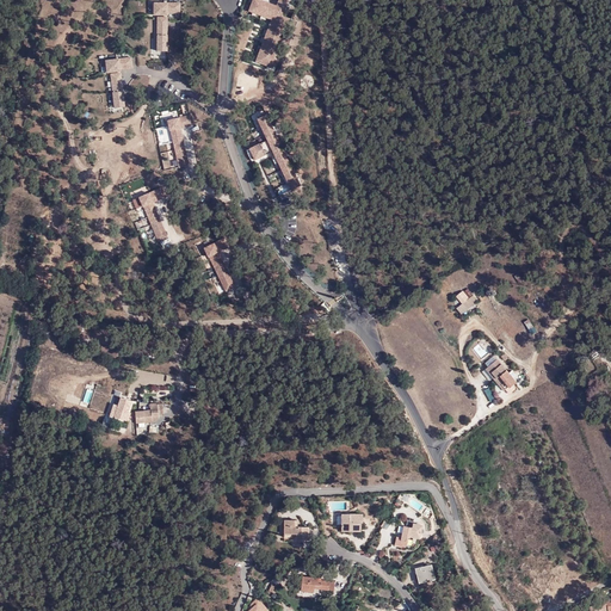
[(271,20),(254,61),(272,68),(277,57),(278,51),(292,13),(284,10),(288,0),(278,0),(276,6),(260,0),(252,0),(248,11),(271,20)]
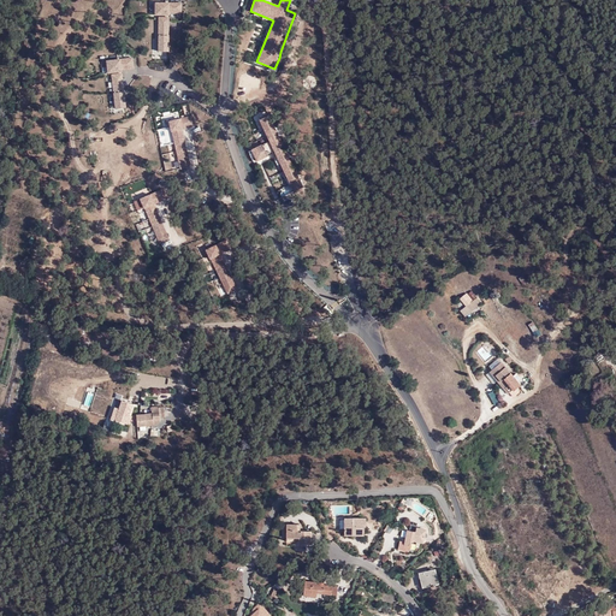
[(159,17),(158,53),(170,53),(171,16),(182,16),(182,4),(155,3),(155,17),(159,17)]
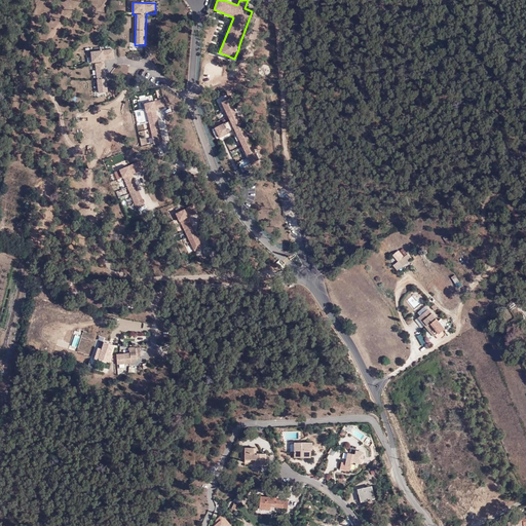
[(114,58),(113,49),(91,51),(92,65),(96,65),(99,95),(110,94),(106,59),(114,58)]
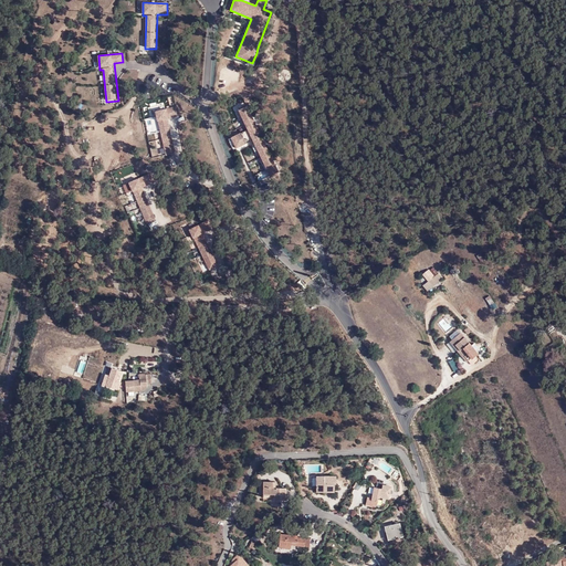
[(245,105),(236,111),(247,132),(232,139),(237,148),(251,142),(266,174),(278,168),(245,105)]
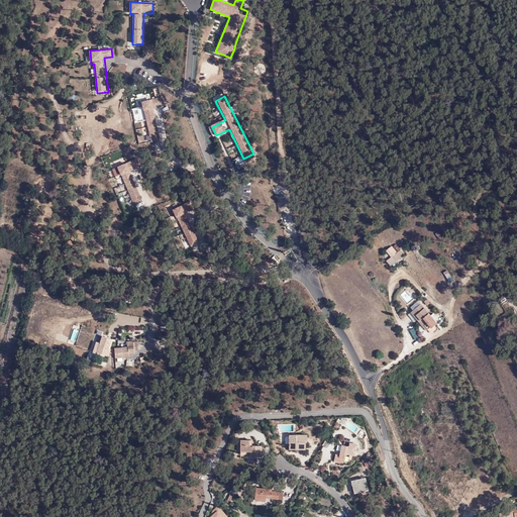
[(150,100),(152,108),(163,106),(161,98),(150,100)]
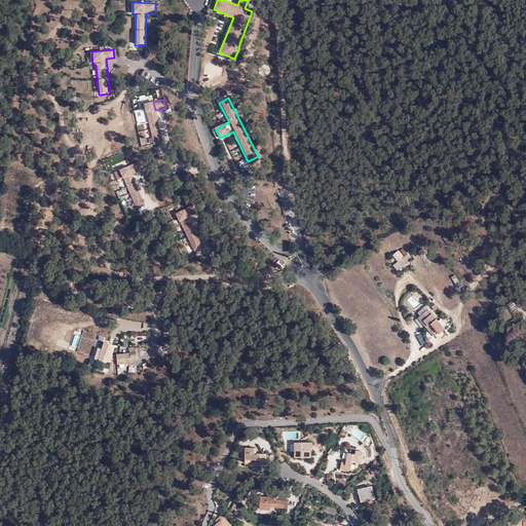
[(162,142),(155,110),(153,102),(144,104),(146,112),(153,144),(162,142)]
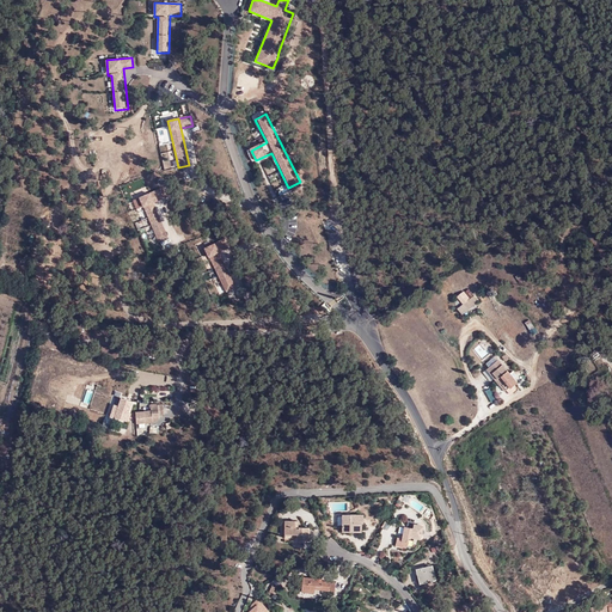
[(148,193),(153,202),(164,197),(159,188),(148,193)]
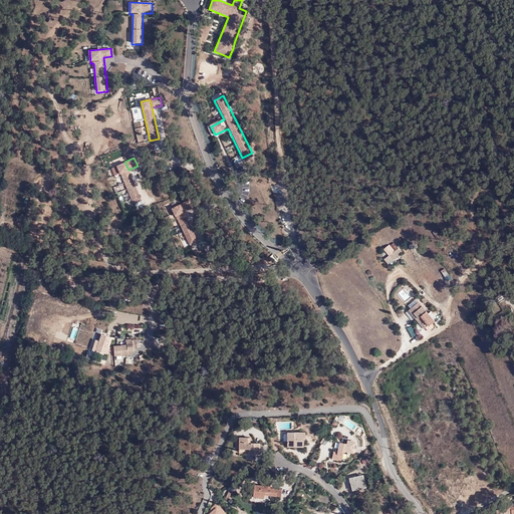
[(141,200),(129,170),(124,162),(116,166),(119,174),(120,174),(133,203),(141,200)]
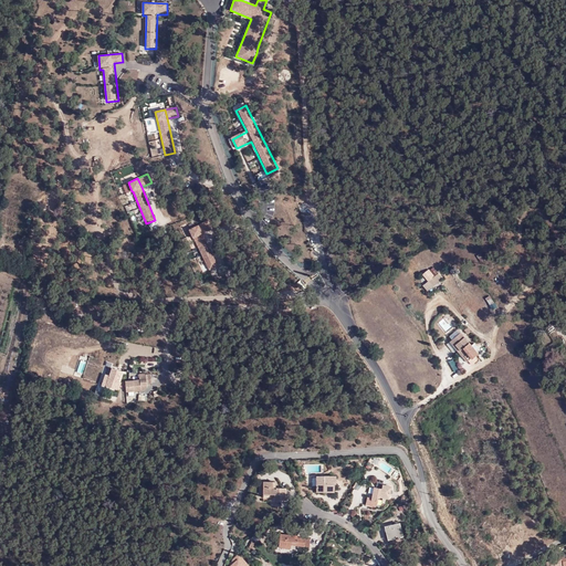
[(198,224),(202,233),(211,229),(207,220),(198,224)]
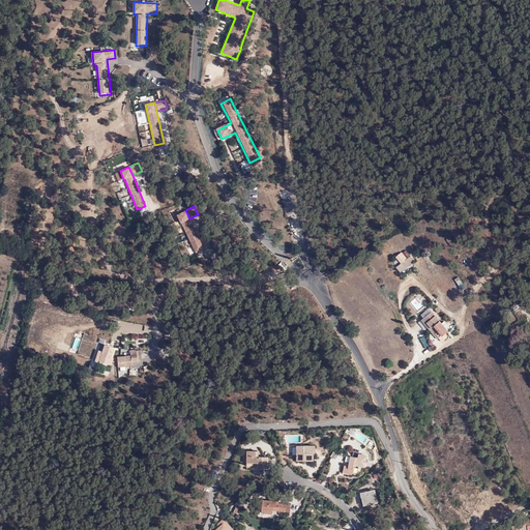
[(203,248),(189,218),(185,210),(177,215),(180,223),(181,223),(196,253),(203,248)]
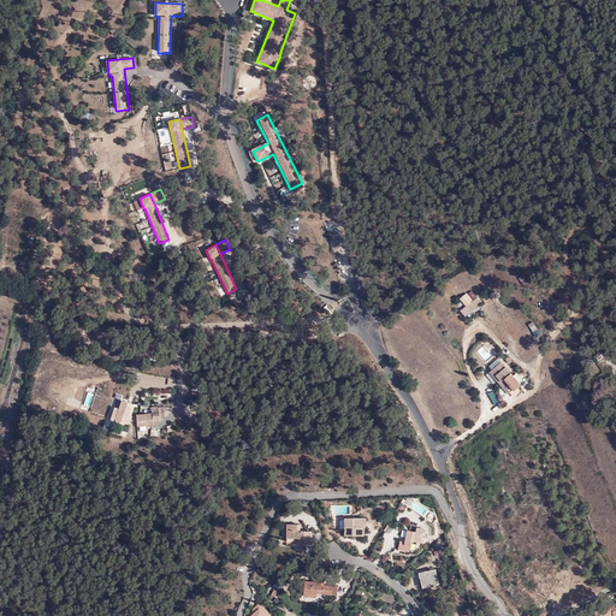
[(478,306),(480,302),(481,302),(478,297),(474,298),(473,300),(467,292),(461,297),(472,311),(478,306)]
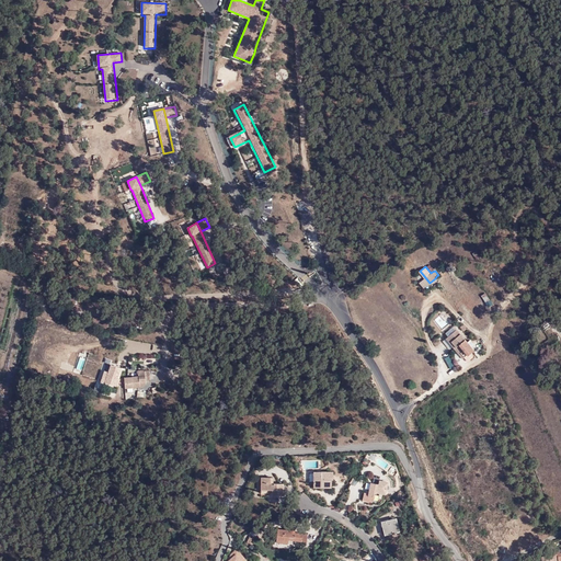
[(485,293),(480,297),(489,307),(493,304),(485,293)]
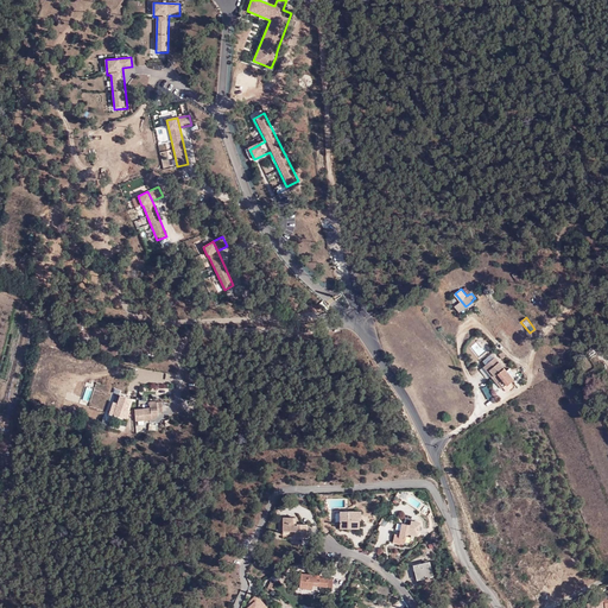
[(481,360),(492,353),(482,339),(472,346),(481,360)]
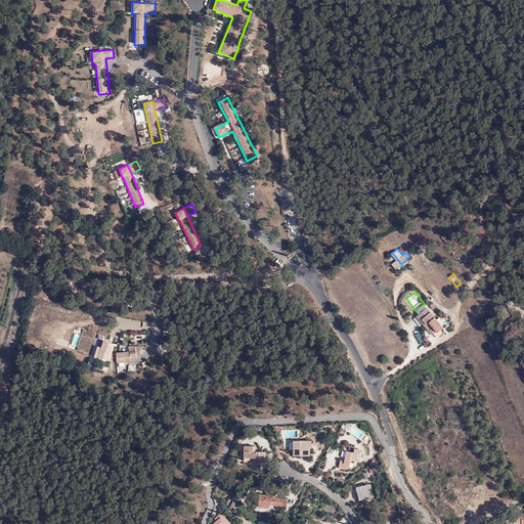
[(429,322),(433,328),(437,332),(442,328),(440,323),(443,320),(440,317),(437,319),(428,307),(423,311),(426,316),(424,318),(428,323),(429,322)]
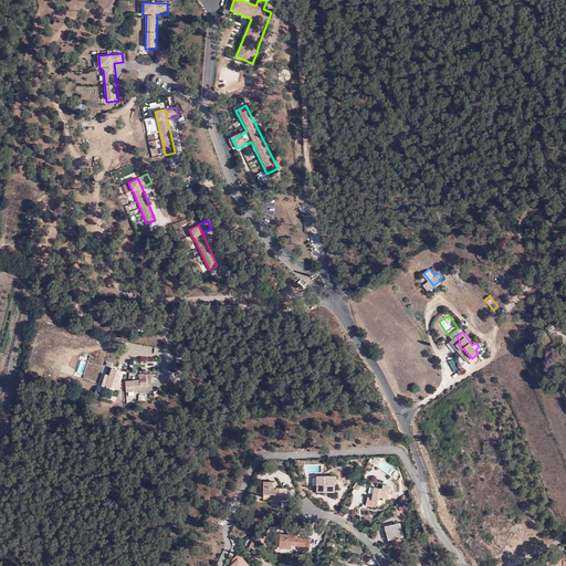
[(463,357),(468,354),(463,348),(462,349),(459,352),(463,357)]
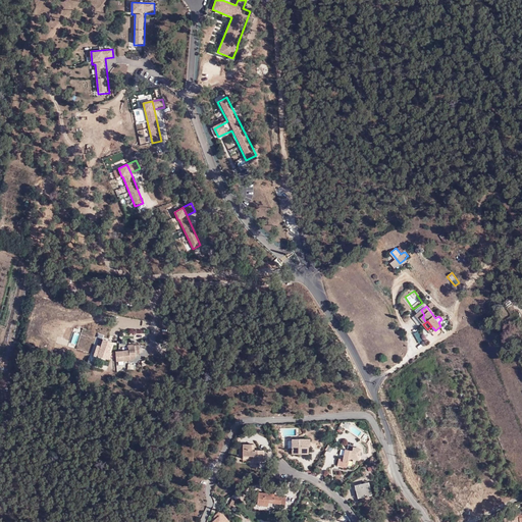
[(415,332),(419,343),(424,341),(420,330),(415,332)]
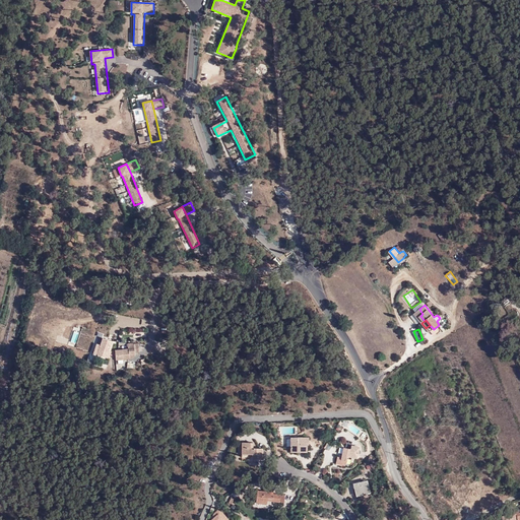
[(114,339),(100,335),(93,354),(110,360),(112,351),(110,351),(114,339)]
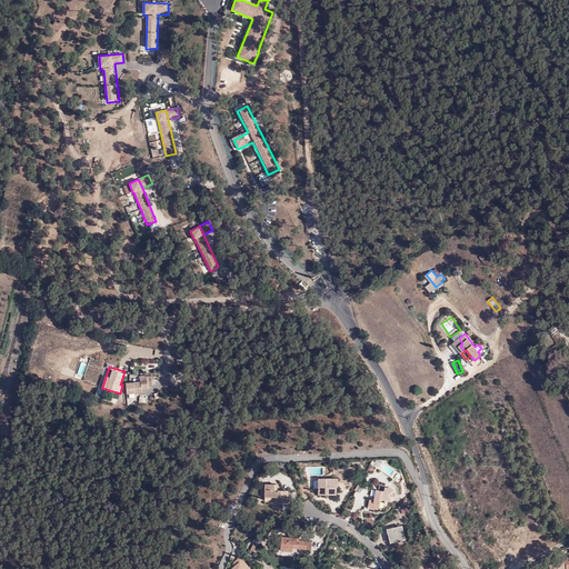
[(141,382),(127,383),(127,395),(150,392),(149,388),(159,387),(158,376),(141,377),(141,382)]
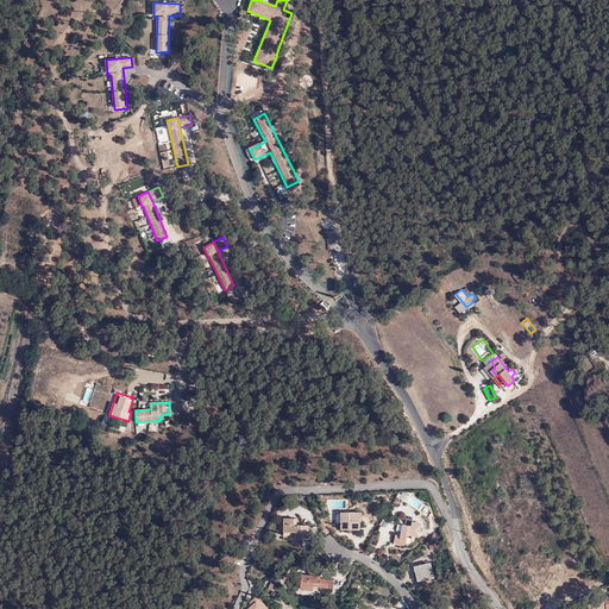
[(340,529),(349,529),(349,526),(359,526),(359,521),(359,518),(360,518),(360,513),(340,513),(340,529)]
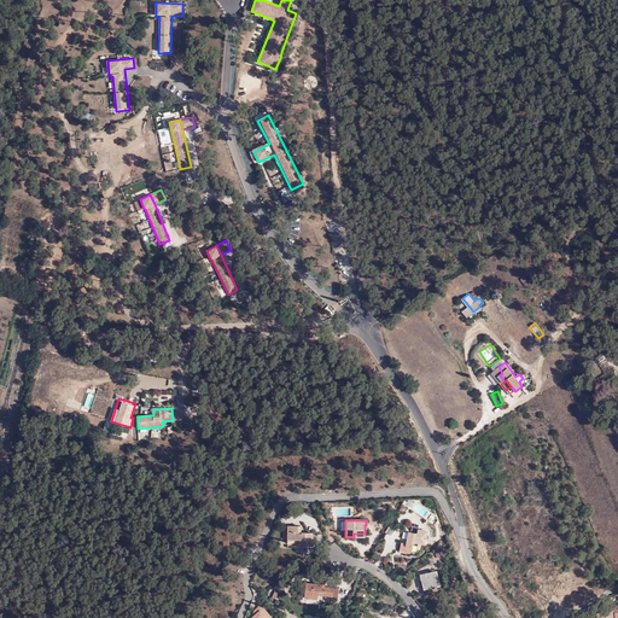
[(299,542),(299,546),(312,546),(312,534),(301,532),(301,526),(287,526),(287,540),(295,540),(295,542),(299,542)]
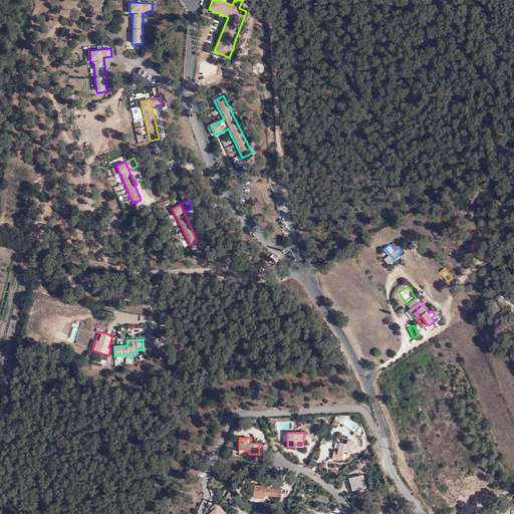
[(335,458),(341,459),(343,451),(344,451),(346,444),(339,443),(337,452),(334,452),(334,451),(333,451),(331,459),(335,460),(335,458)]
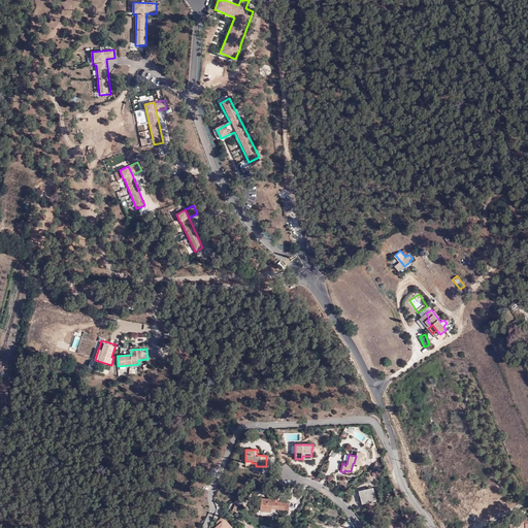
[(372,489),(359,491),(362,503),(375,500),(372,489)]
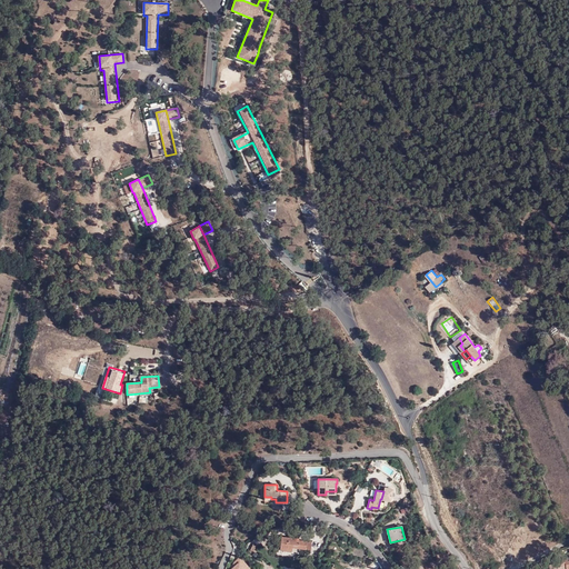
[(310,549),(311,541),(298,540),(298,538),(298,537),(297,536),(296,535),(295,536),(293,538),(281,537),(280,550),(291,551),(292,548),(310,549)]
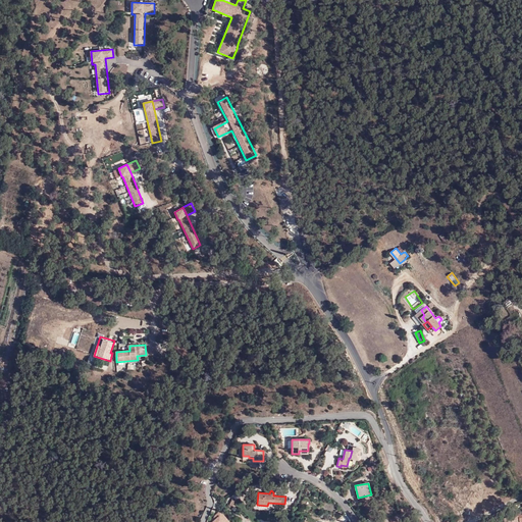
[(229,521),(220,511),(213,517),(214,519),(210,521),(229,521)]
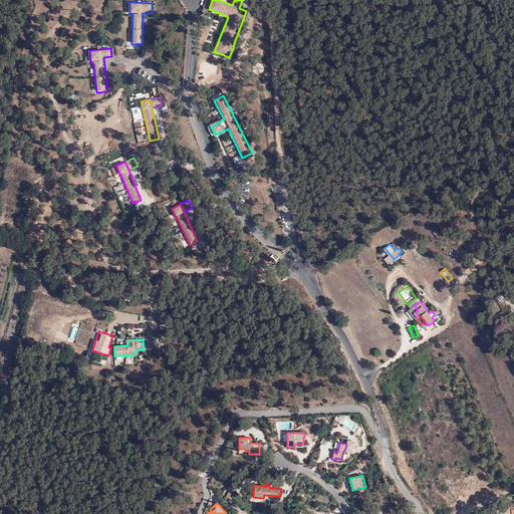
[(513,503),(508,505),(508,507),(496,509),(495,513),(511,513),(513,513),(513,503)]
